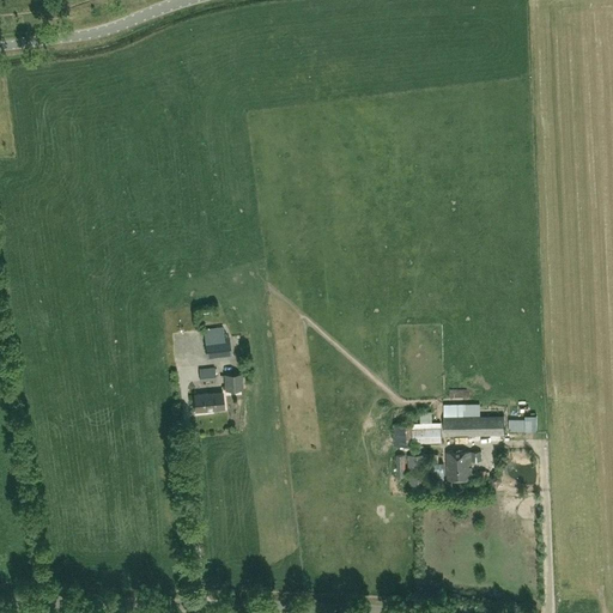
[(231,354),(229,338),(224,338),(223,327),(204,329),(207,357),(231,354)]
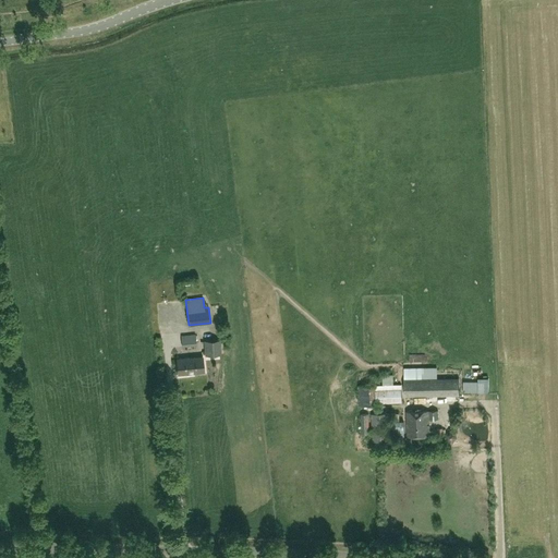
[(181,336),(182,348),(195,346),(194,334),(181,336)]
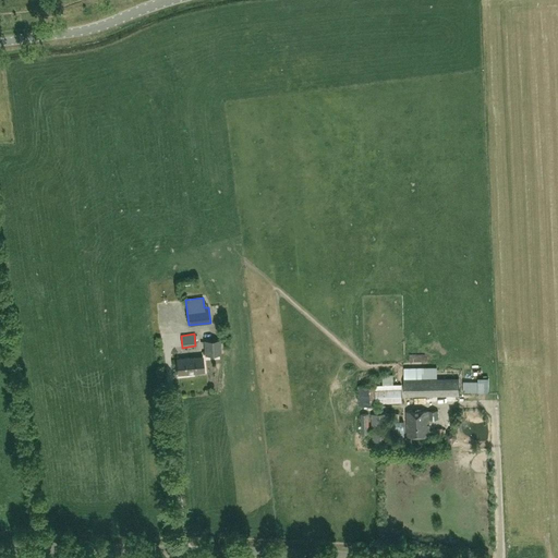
[(219,340),(204,341),(205,355),(220,354),(219,340)]
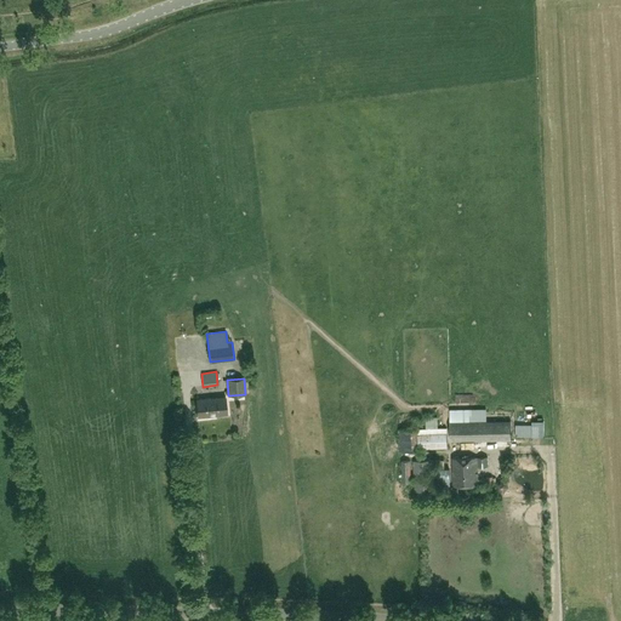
[(197,400),(199,417),(227,414),(224,397),(197,400)]
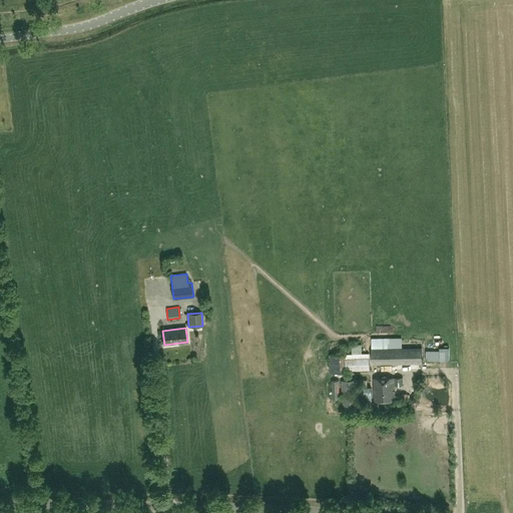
[(372,349),(373,349),(402,349),(402,338),(372,338),(372,349)]
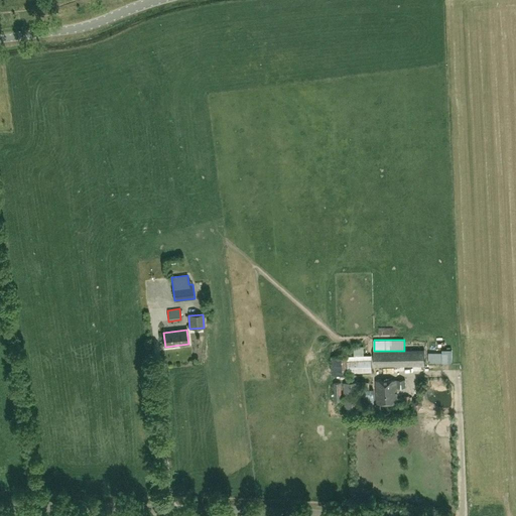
[(353,355),(368,354),(368,341),(352,342),(353,355)]
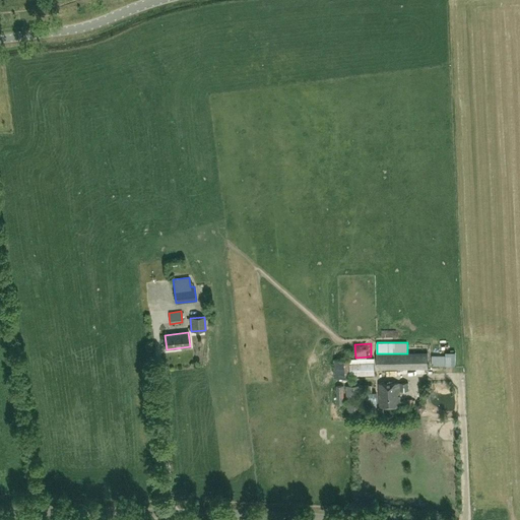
[(446,354),(433,354),(433,365),(455,365),(455,351),(446,351),(446,354)]
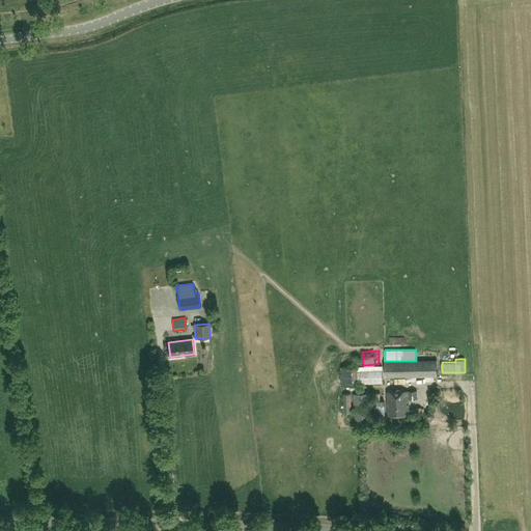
[(437,375),(437,360),(416,361),(386,361),(387,376),(437,375)]
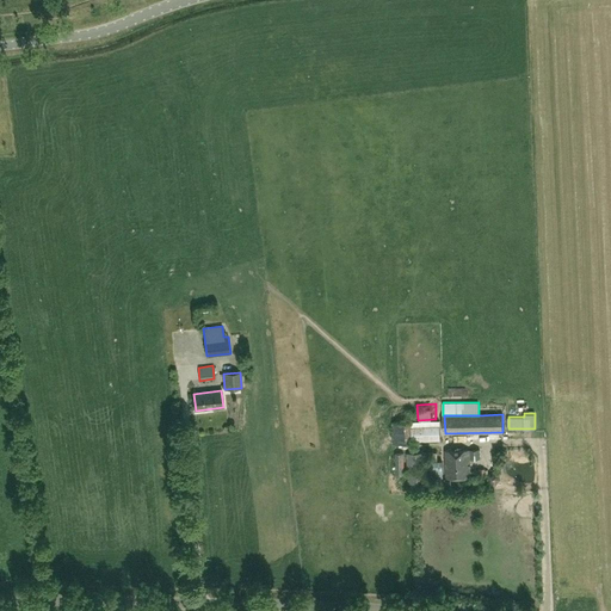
[(440,420),(397,423),(392,424),(393,445),(399,445),(414,444),(413,440),(440,439),(440,426),(440,425),(440,420)]
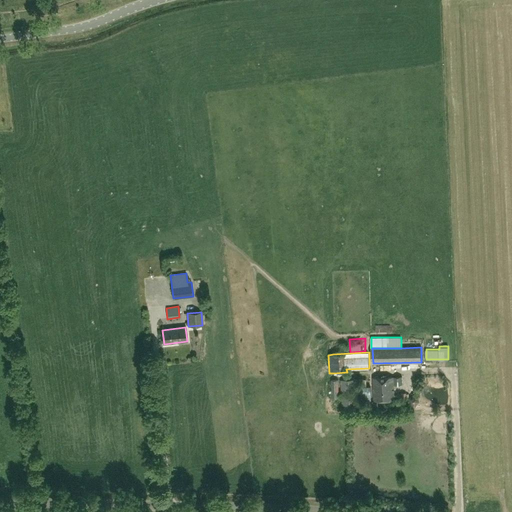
[(374,400),(394,399),(393,376),(373,377),(374,400)]
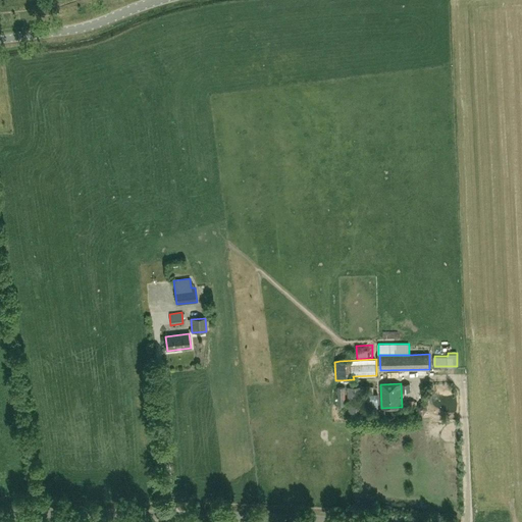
[(345,386),(337,387),(338,406),(346,405),(345,386)]
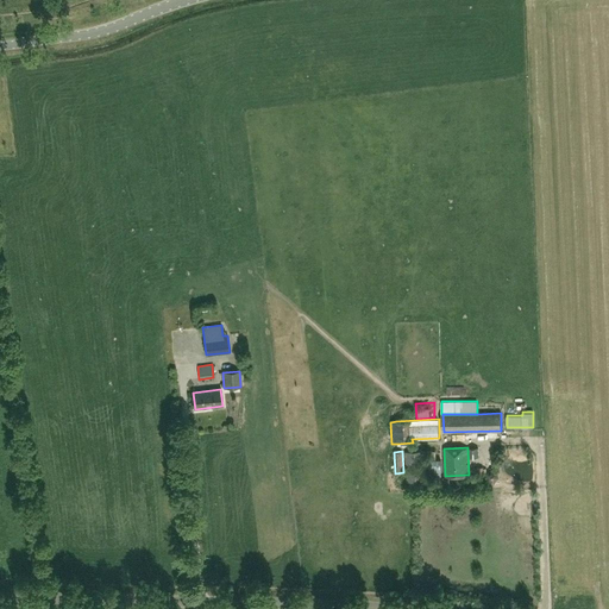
[(406,451),(407,483),(425,482),(424,451),(406,451)]
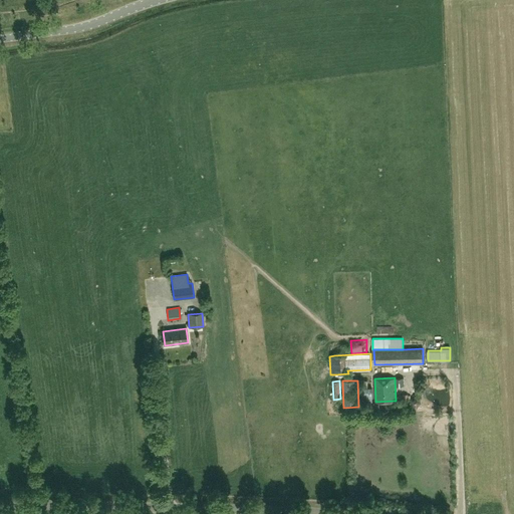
[(363,380),(363,388),(359,388),(360,403),(372,402),(372,388),(367,388),(367,380),(363,380)]
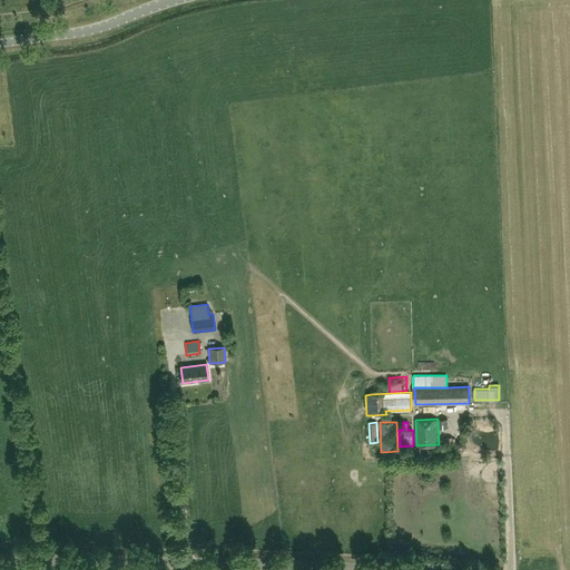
[(465,442),(460,439),(455,443),(457,450),(462,452),(467,448),(465,442)]
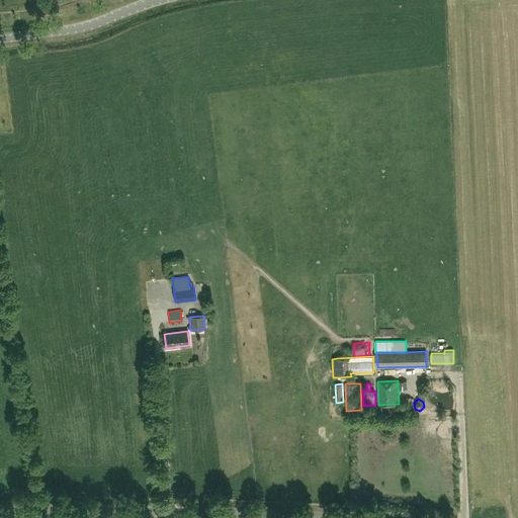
All buildings are outlined.
